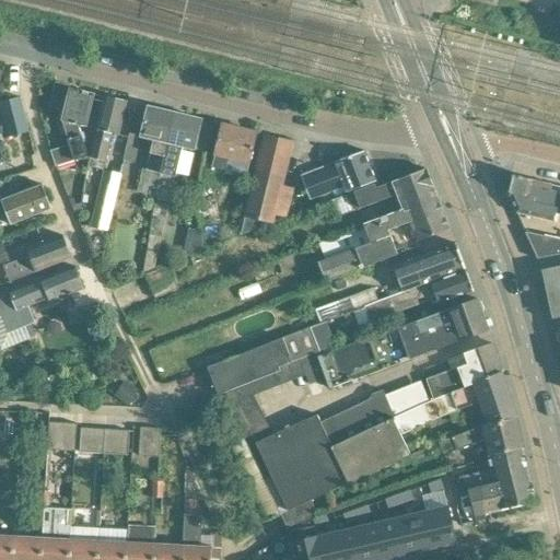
[(69,146),(50,151),(56,166),(83,158),(88,154),(79,125),(86,127),(90,116),(94,94),(69,89),(63,111),(61,121),(69,146)]
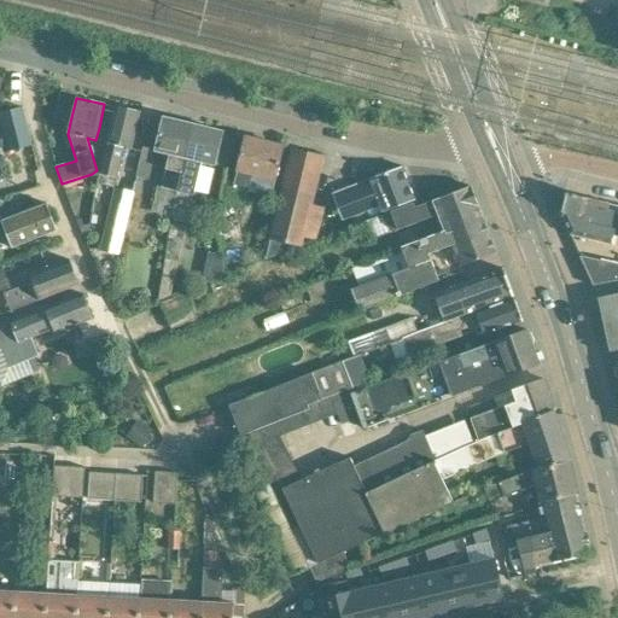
[(115,106),(110,130),(97,184),(115,188),(124,149),(132,150),(140,112),(115,106)]
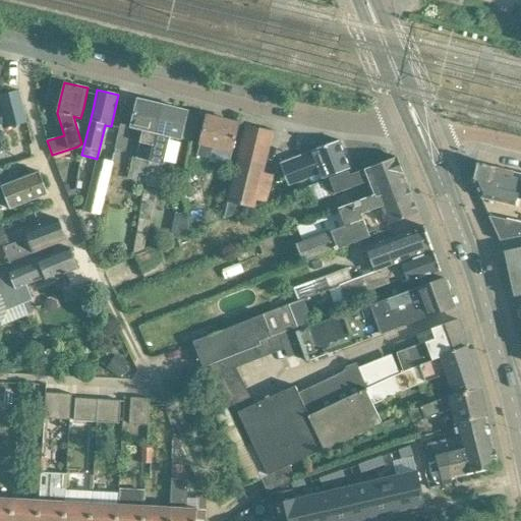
[(18,91),(0,95),(0,97),(8,128),(26,123),(26,122),(18,91)]
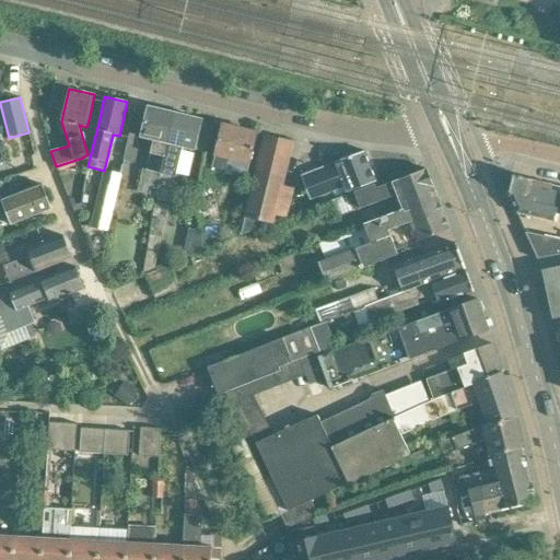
[(143,168),(138,193),(156,198),(161,173),(175,114),(148,107),(141,136),(154,139),(150,155),(147,170),(143,168)]
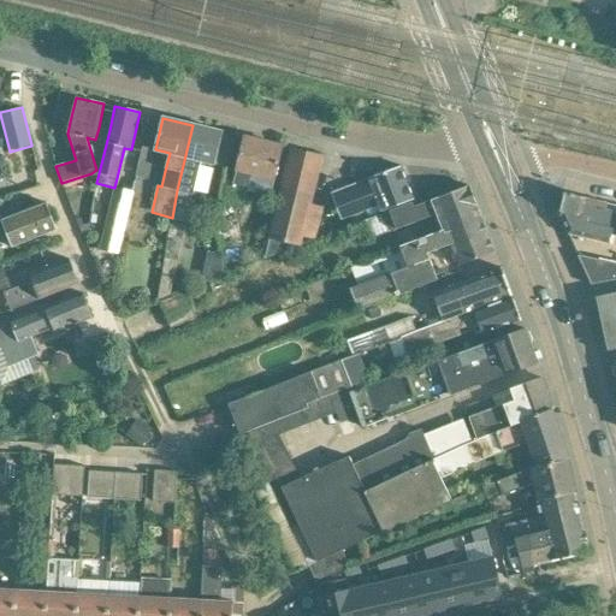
[(172,218),(172,220),(187,223),(193,194),(194,194),(195,189),(202,161),(214,165),(217,155),(221,132),(193,125),(177,190),(172,218)]
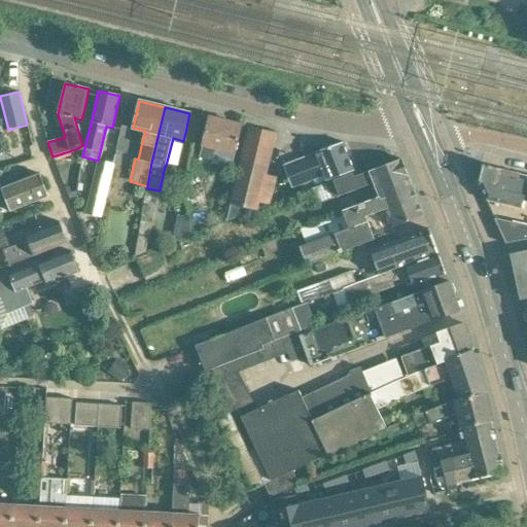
[(235,153),(237,145),(241,126),(209,117),(199,160),(190,159),(188,171),(209,176),(215,148),(235,153)]
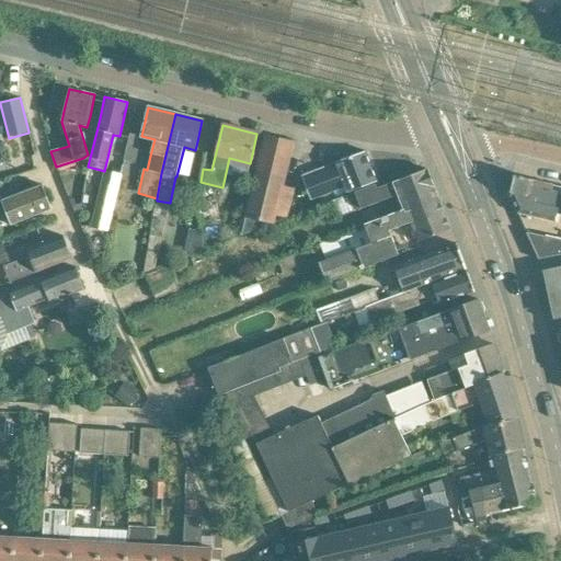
[(261,157),(241,236),(274,224),(276,213),(287,216),(295,186),(284,184),(288,163),(294,142),(265,135),(261,157)]
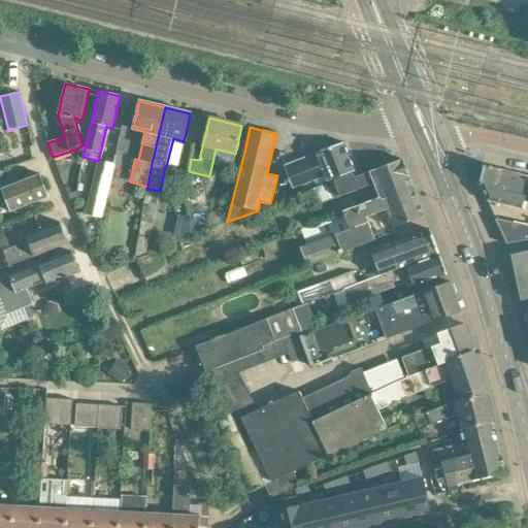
[(343,142),(316,153),(318,158),(295,167),(296,170),(301,184),(324,175),(327,182),(355,171),(343,142)]
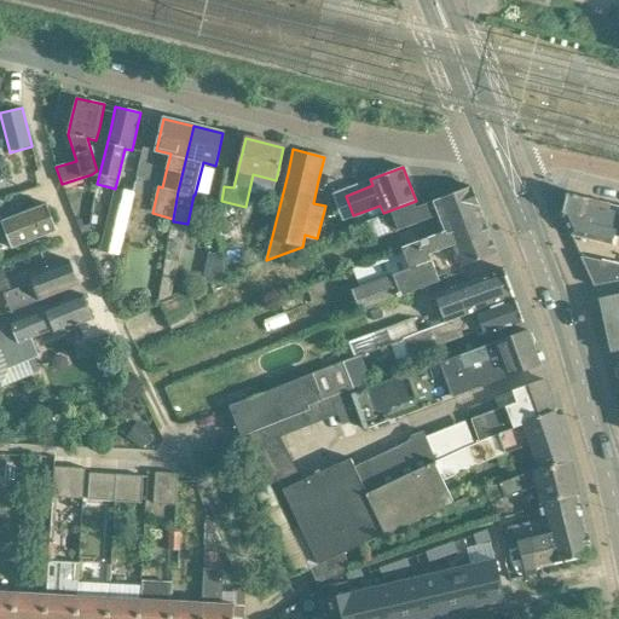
[(571,236),(594,241),(614,246),(617,236),(618,236),(618,206),(566,194),(560,198),(557,206),(561,213),(563,213),(562,218),(571,236)]
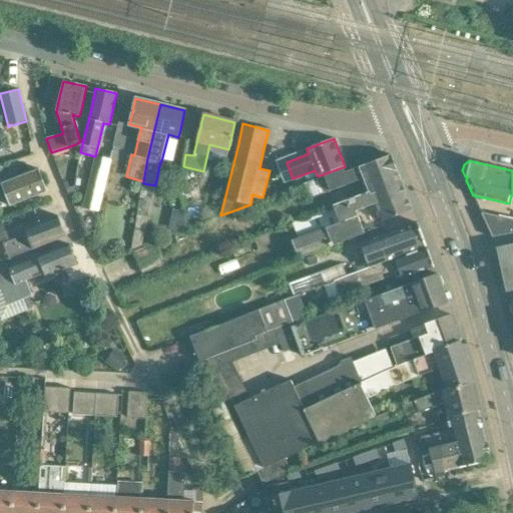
[(47,191),(38,168),(1,183),(10,206),(47,191)]
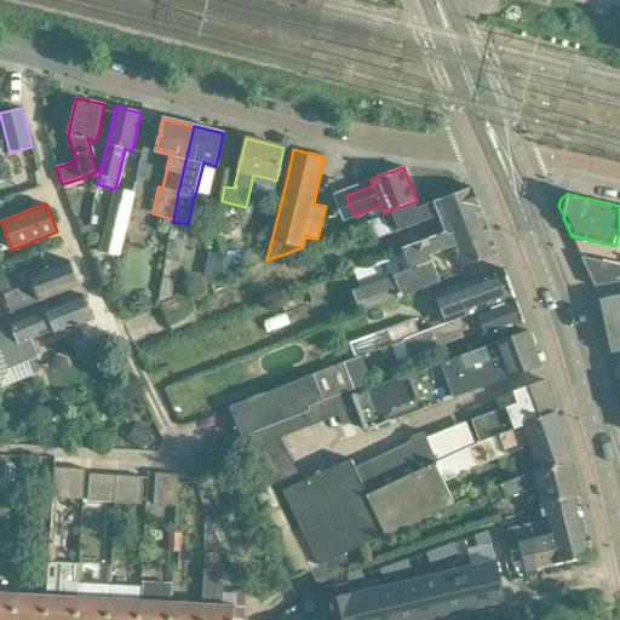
[(103,240),(102,250),(118,254),(120,245),(128,212),(112,207),(103,240)]
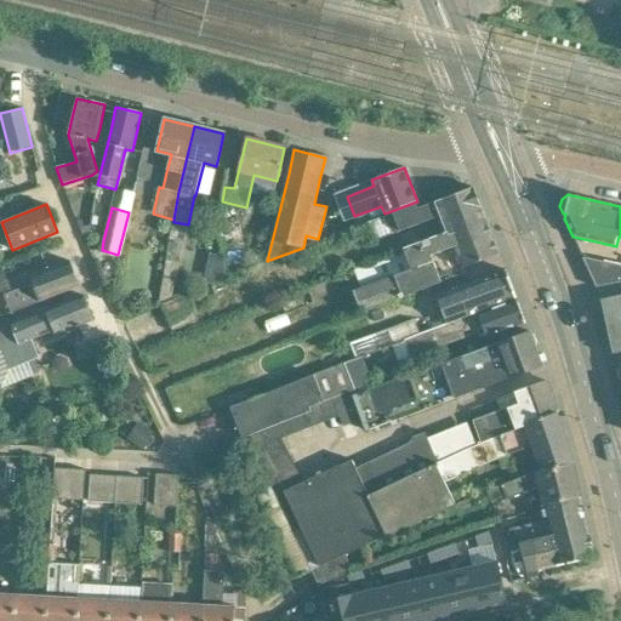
[(620,283),(620,265),(581,256),(596,288),(620,283)]
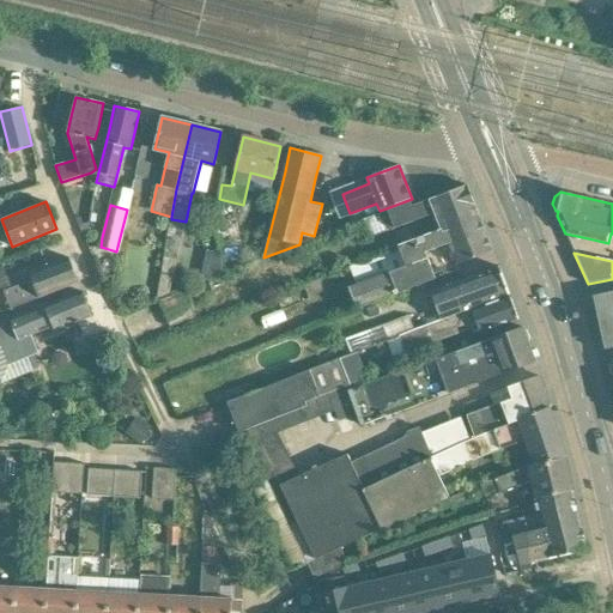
[(67,258),(46,266),(30,272),(34,280),(5,292),(12,309),(78,283),(67,258)]
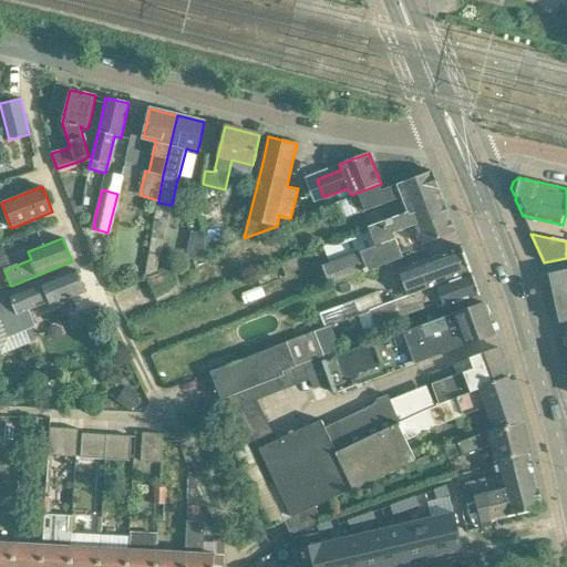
[(151,250),(147,271),(157,272),(161,253),(151,250)]
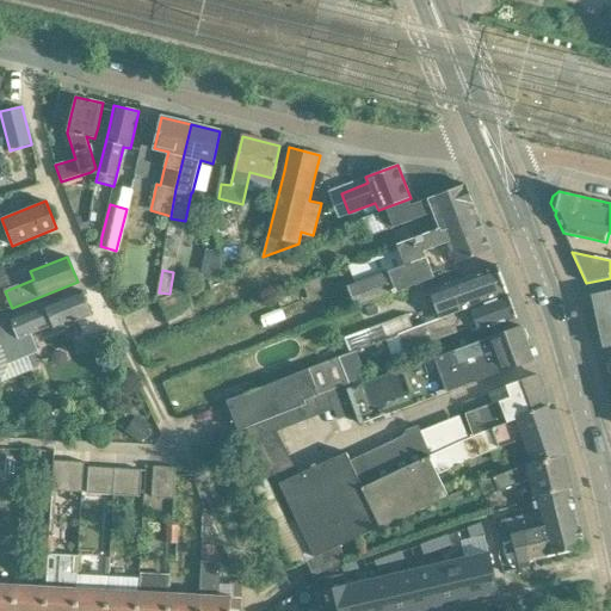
[(80,290),(0,321),(0,340),(10,364),(38,352),(31,335),(53,327),(54,331),(91,316),(80,290)]
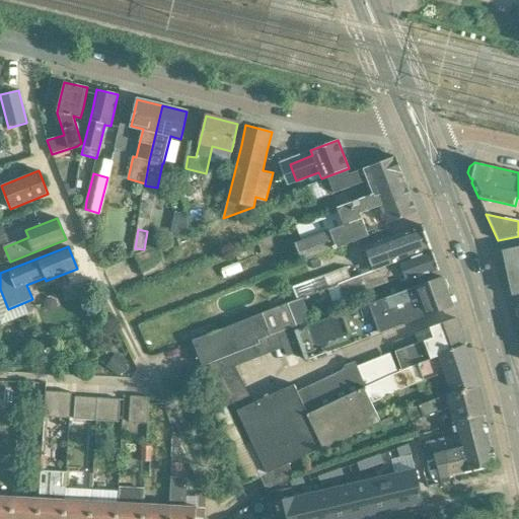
[(518,247),(504,251),(503,251),(512,294),(518,292),(518,247)]
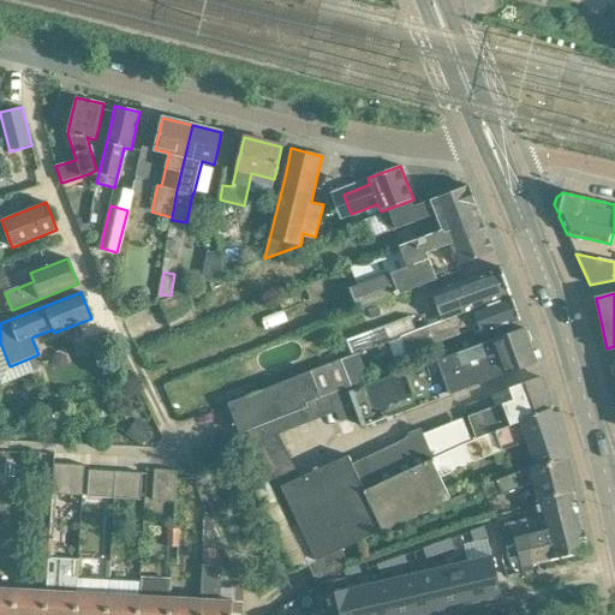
[(157,394),(145,369),(133,374),(132,375),(144,401),(157,394)]
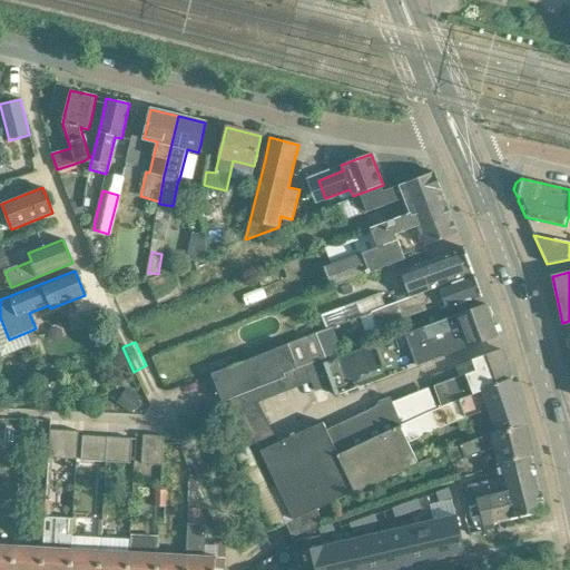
[(134,372),(123,347),(110,353),(121,377),(134,372)]
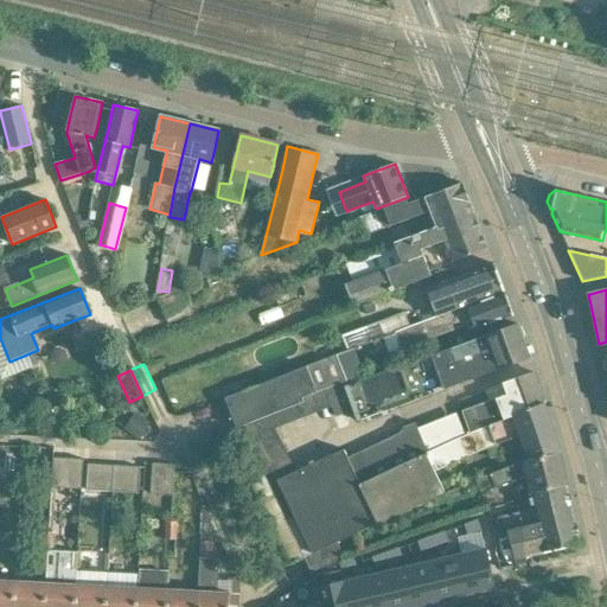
[(51,489),(81,490),(82,461),(53,459),(51,489)]
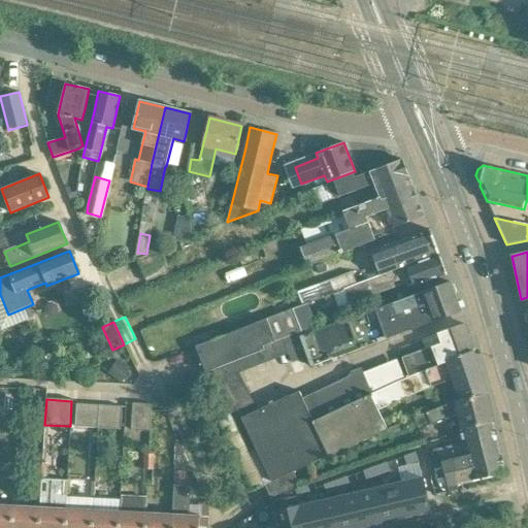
[(131,430),(150,431),(152,404),(133,403),(131,430)]
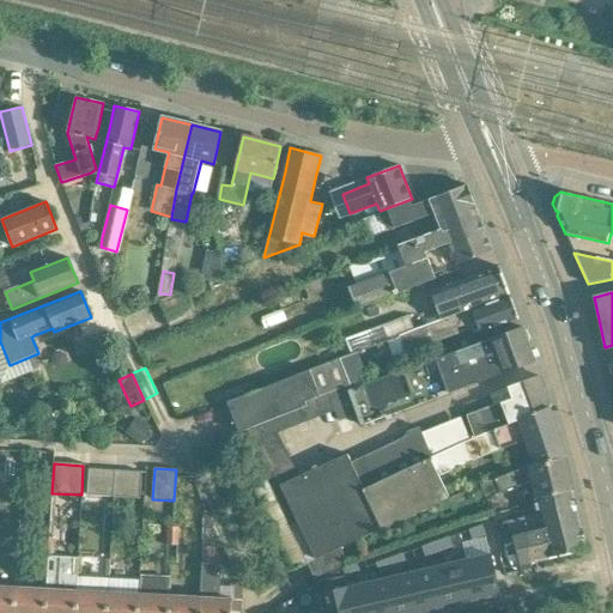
[(87,495),(111,497),(114,472),(89,471),(87,495)]
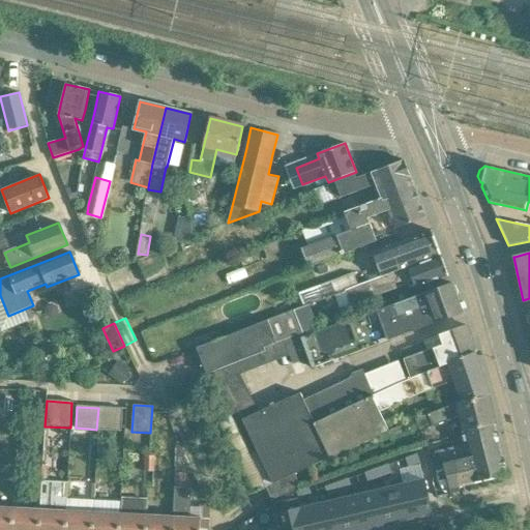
[(98,408),(96,430),(121,432),(122,409),(98,408)]
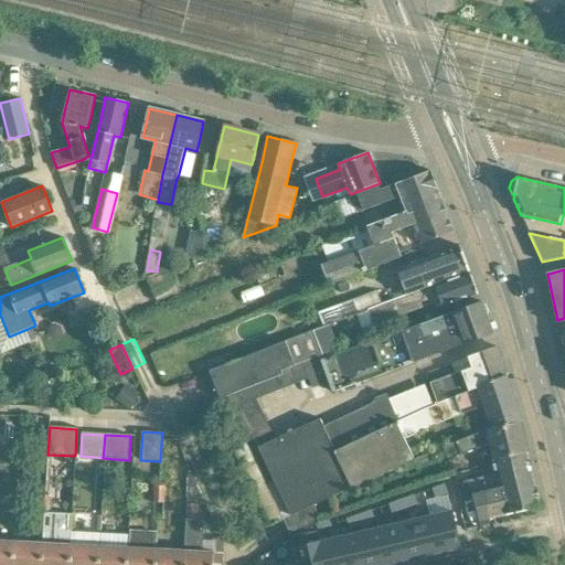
[(433,489),(435,497),(448,492),(445,484),(433,489)]
